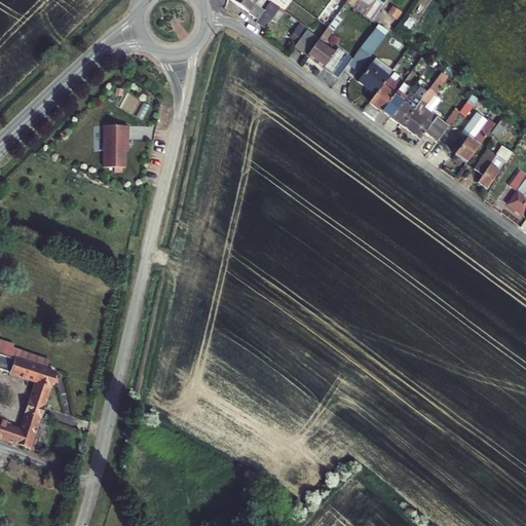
[(255,0),(230,0),(254,17),(259,11),(252,5),(255,0)]
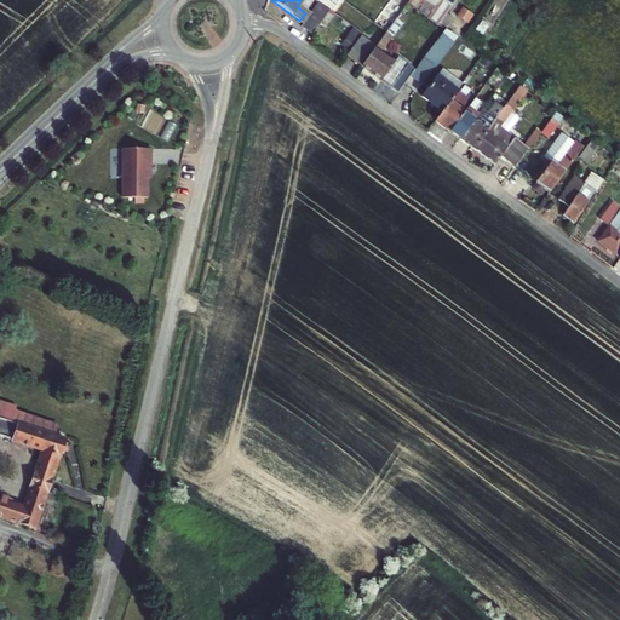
[(316,0),(319,1),(329,10),(331,11),(333,6),(336,7),(340,0),(316,0)]
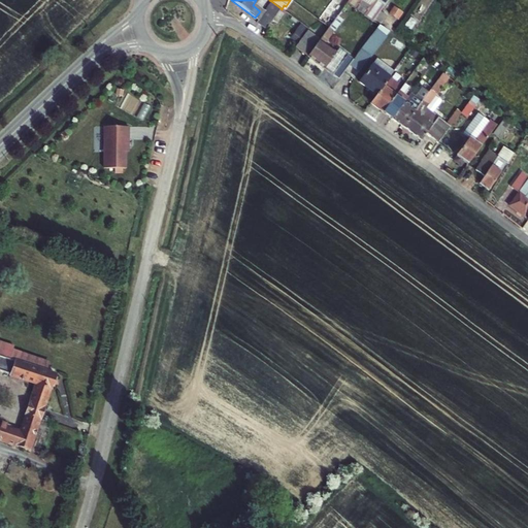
[(376,0),(380,2),(372,13),(377,17),(389,0),(376,0)]
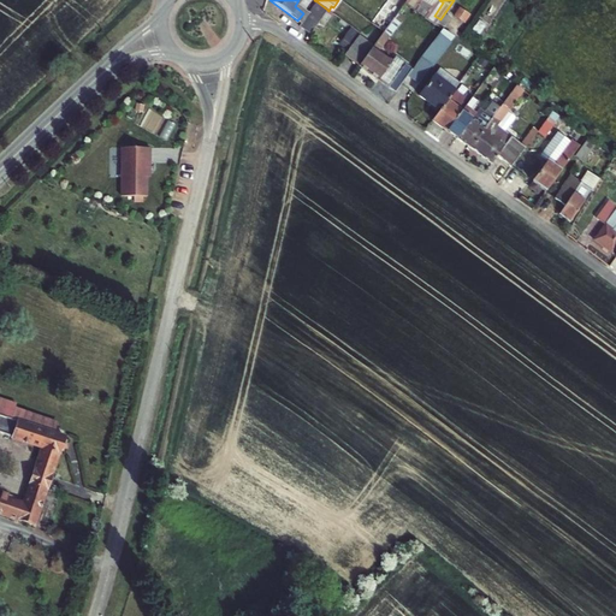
[(327,10),(317,1),(298,24),(309,33),(327,10)]
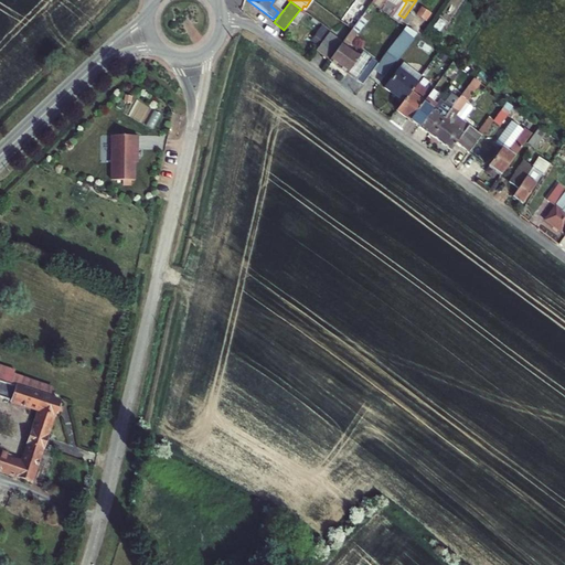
[(341,43),(329,60),(363,84),(374,68),(379,63),(364,51),(360,56),(347,48),(366,21),(361,17),(341,43)]
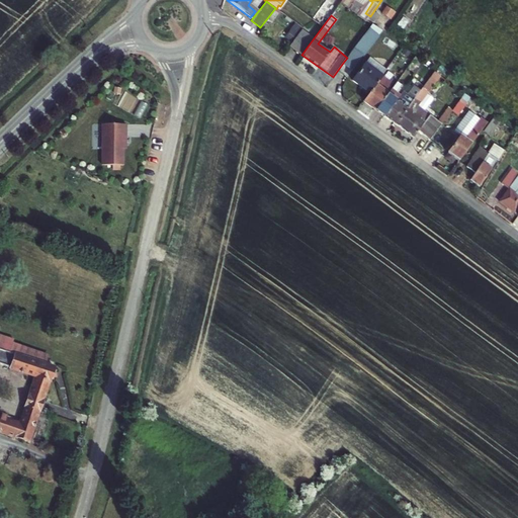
[(365,59),(378,36),(366,29),(354,53),(365,59)]
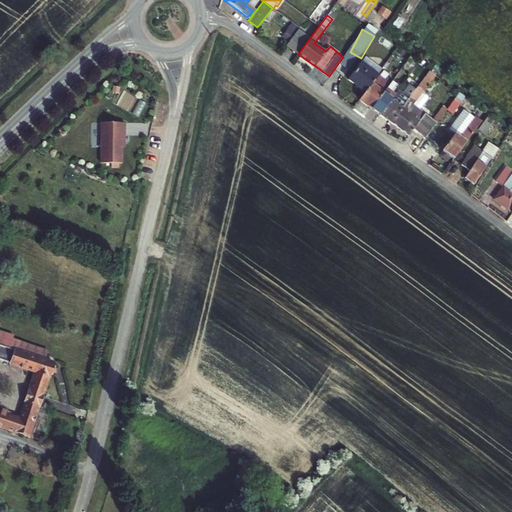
[(297,31),(286,46),(298,54),(309,39),(297,31)]
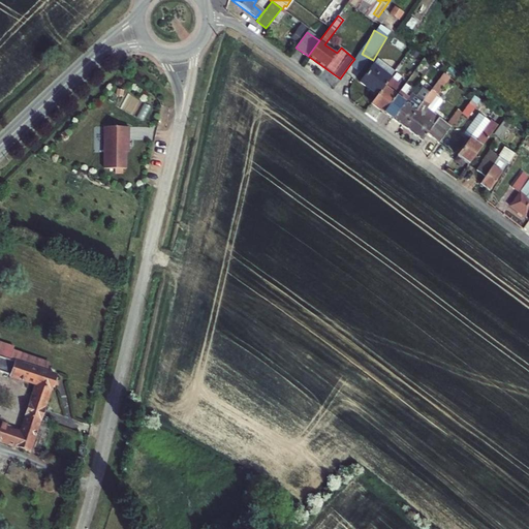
[(350,64),(340,79),(347,84),(358,69),(350,64)]
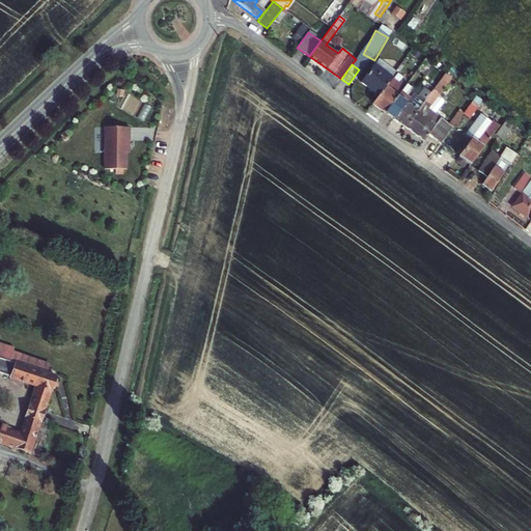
[(385,87),(389,82),(399,68),(392,64),(385,75),(372,65),(361,82),(374,90),(373,92),(379,95),(385,87)]
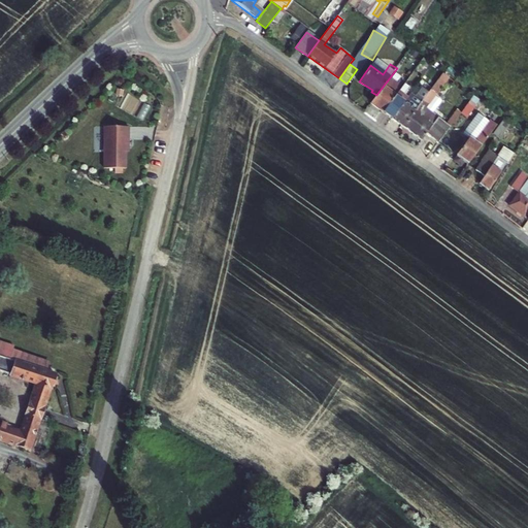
[(435,83),(403,126),(422,140),(427,132),(440,141),(476,92),(471,88),(449,120),(427,105),(451,73),(444,69),(435,83)]
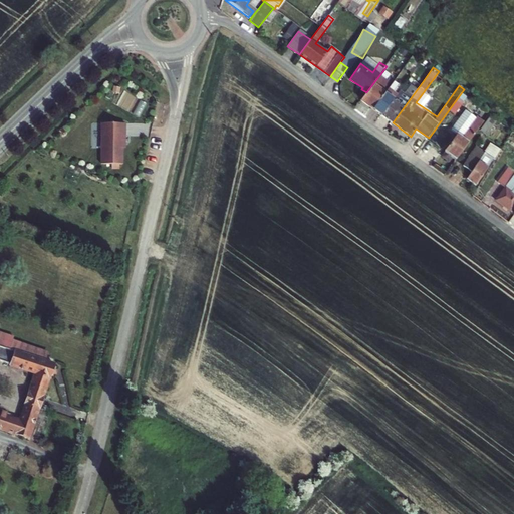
[(394,98),(381,114),(393,122),(424,80),(417,74),(404,92),(406,93),(399,102),(394,98)]
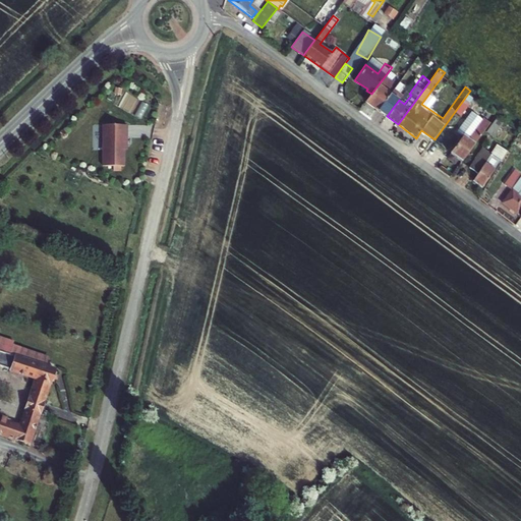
[(390,95),(394,90),(382,80),(378,85),(390,95)]
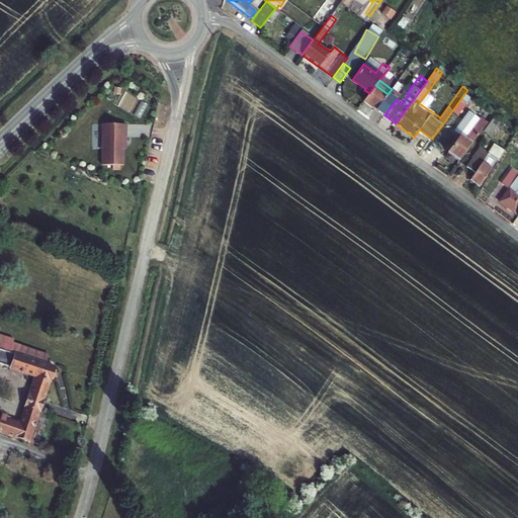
[(364,100),(376,110),(387,94),(375,85),(369,93),(364,100)]
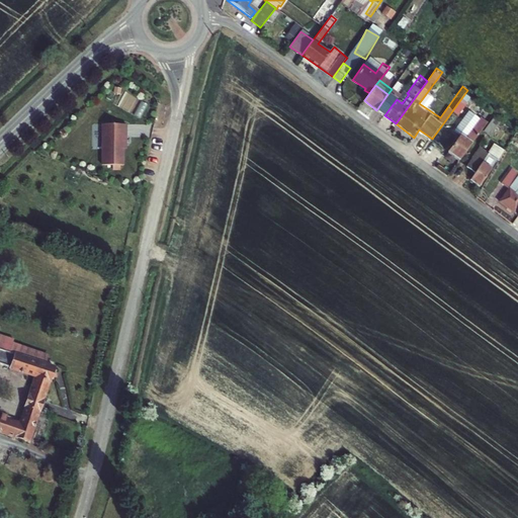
[(387,94),(376,110),(384,115),(397,99),(400,95),(392,89),(387,94)]
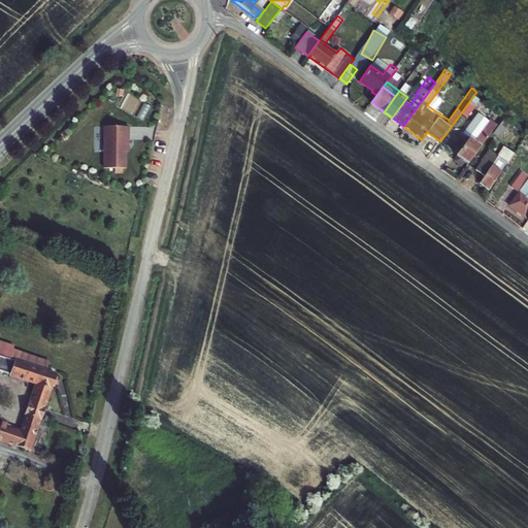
[(417,96),(415,95),(410,92),(407,97),(404,101),(409,105),(417,96)]
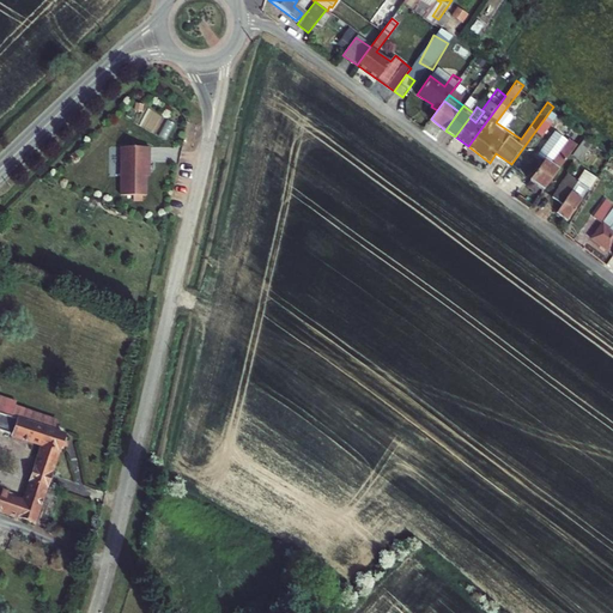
[(534,134),(541,139),(553,122),(546,117),(534,134)]
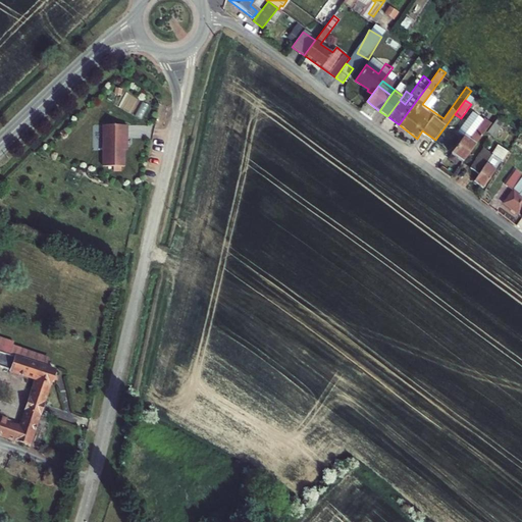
[(463,162),(491,122),(485,117),(484,119),(472,111),(462,125),(463,126),(459,132),(464,135),(451,153),(453,154),(450,158),(456,163),(459,159),(463,162)]
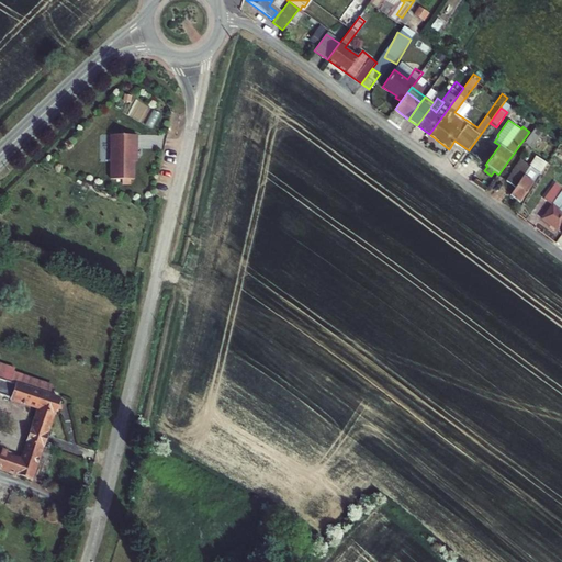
[(537,125),(528,138),(535,144),(544,132),(537,125)]
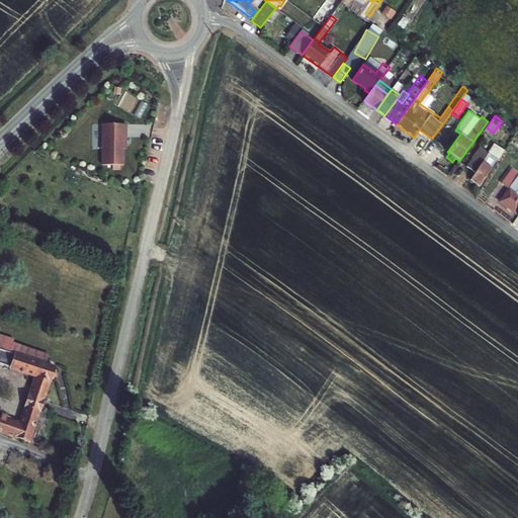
[(126,124),(102,124),(102,165),(123,166),(123,150),(123,136),(126,136),(126,124)]
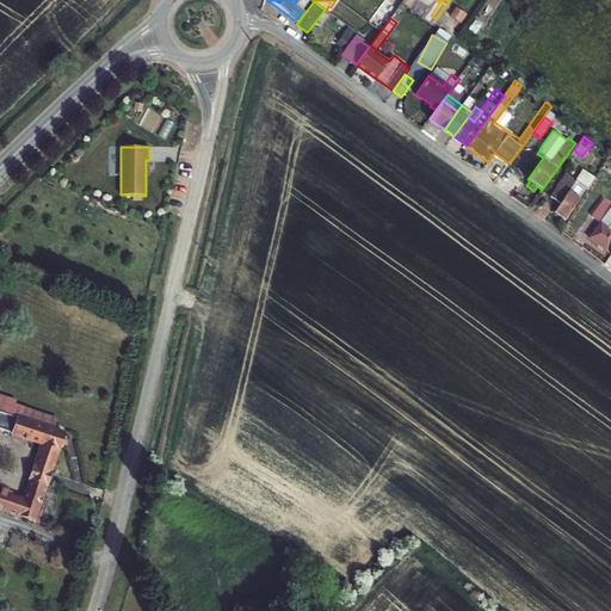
[(591,158),(584,168),(587,172),(596,161),(591,158)]
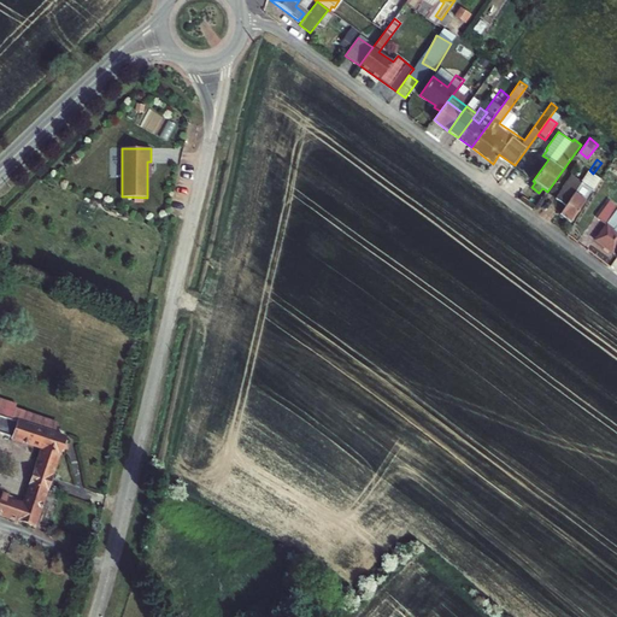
[(594,188),(597,189),(603,180),(593,174),(589,170),(579,186),(568,177),(554,197),(565,205),(559,213),(571,222),(594,188)]
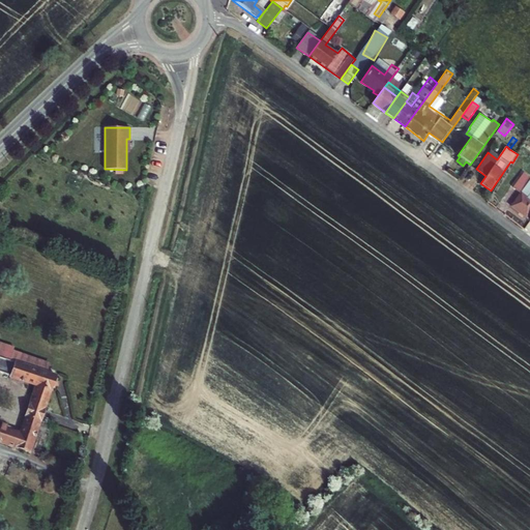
[(529,187),(521,181),(512,193),(518,197),(511,206),(525,216),(529,209),(529,187)]
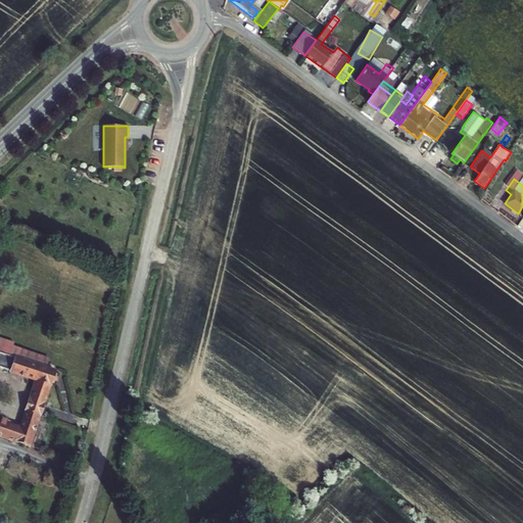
[(0,367),(11,371),(11,372),(37,380),(30,400),(20,428),(0,421),(0,436),(30,446),(51,382),(53,383),(56,375),(54,375),(55,372),(46,369),(10,355),(13,347),(14,344),(0,339),(0,367)]
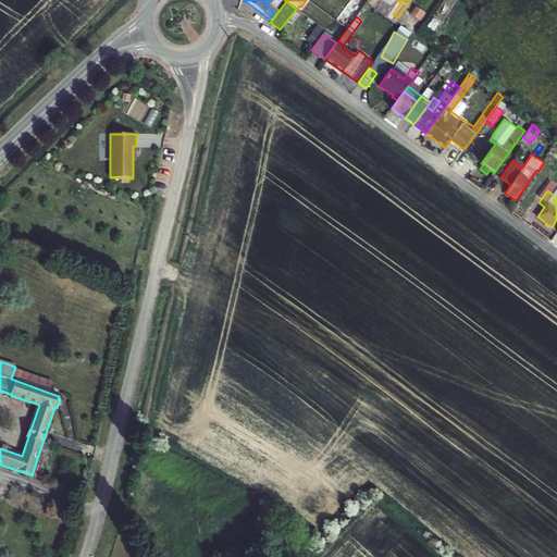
[(49,393),(52,382),(14,370),(11,379),(49,393)]
